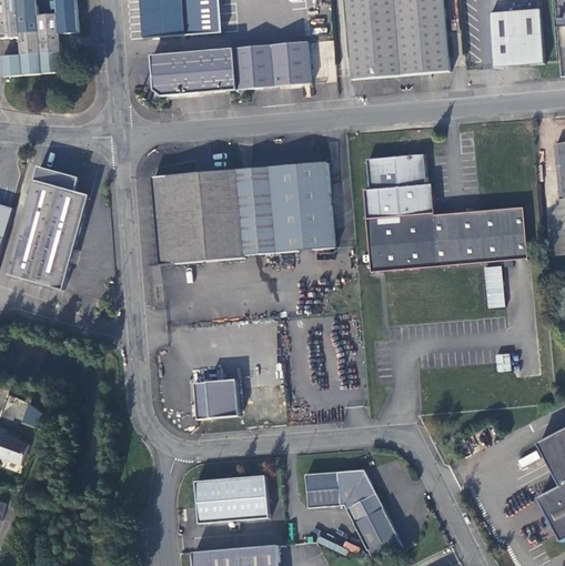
[(0,38),(18,36),(20,54),(0,56),(2,76),(13,74),(61,71),(60,54),(58,32),(78,31),(74,0),(53,0),(56,12),(37,14),(34,0),(0,0),(0,38)]
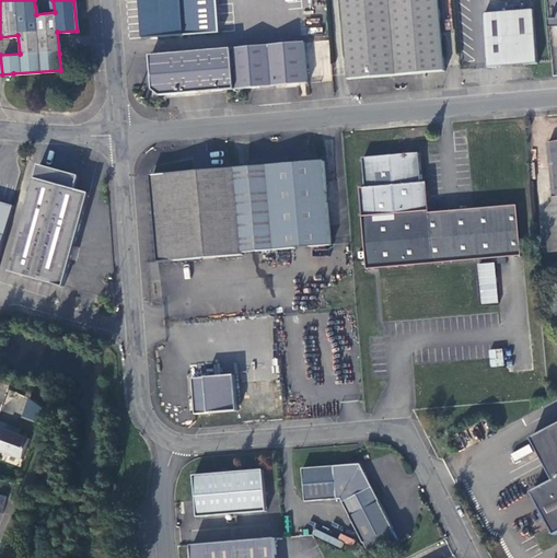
[(138,0),(141,37),(218,31),(215,0),(138,0)]
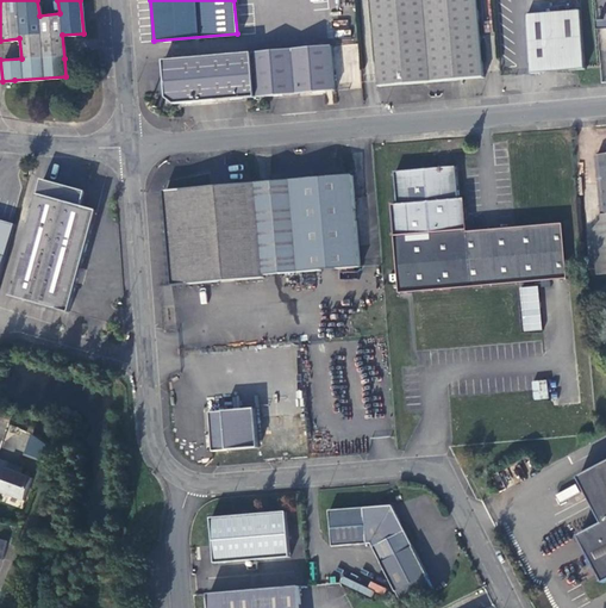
[(369,0),(378,85),(481,76),(474,0),(369,0)]
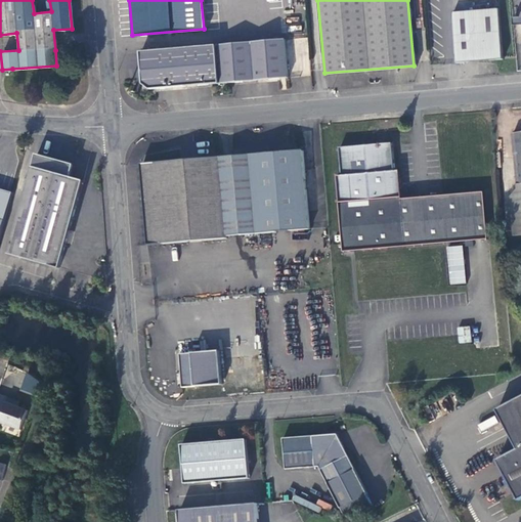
[(450,11),(454,61),(462,61),(462,58),(501,57),(496,7),(450,11)]
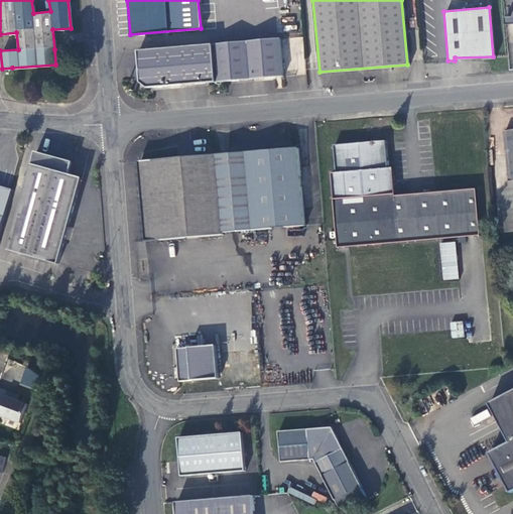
[(137,49),(140,81),(147,87),(282,74),(278,36),(137,49)]
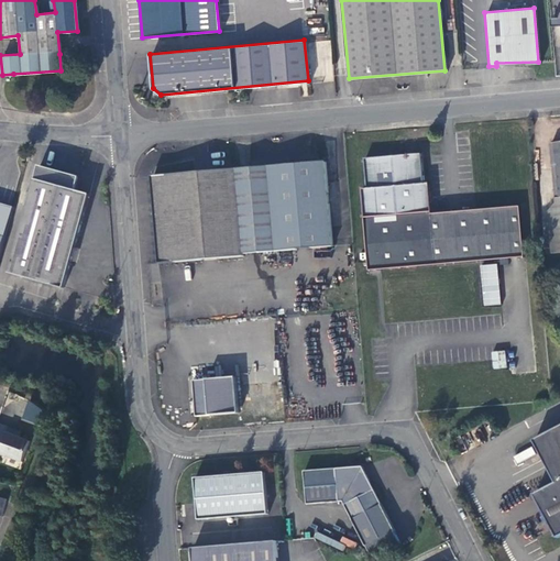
[(559,140),(549,141),(555,202),(547,210),(550,252),(559,251),(559,140)]
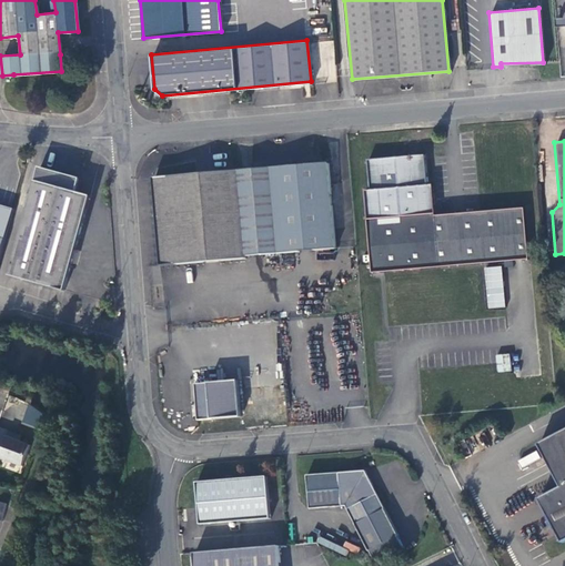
[(483,262),(478,210),(434,214),(431,183),(425,183),(423,153),(414,154),(414,159),(407,160),(407,154),(365,159),(369,189),(363,189),(370,271),(382,270),(478,262),(483,262)]
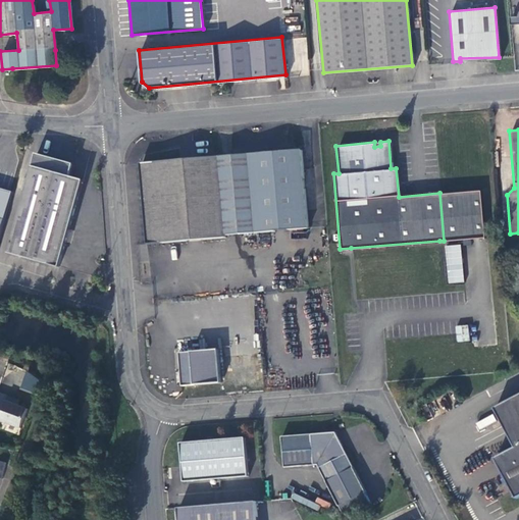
[(229,154),(237,232),(306,226),(300,148),(229,154)]
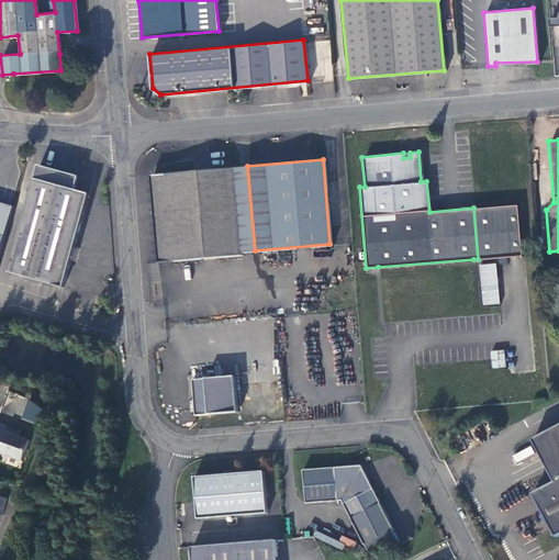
[(68,262),(87,192),(74,189),(78,175),(37,164),(8,271),(21,275),(20,281),(25,282),(28,277),(62,286),(68,262)]
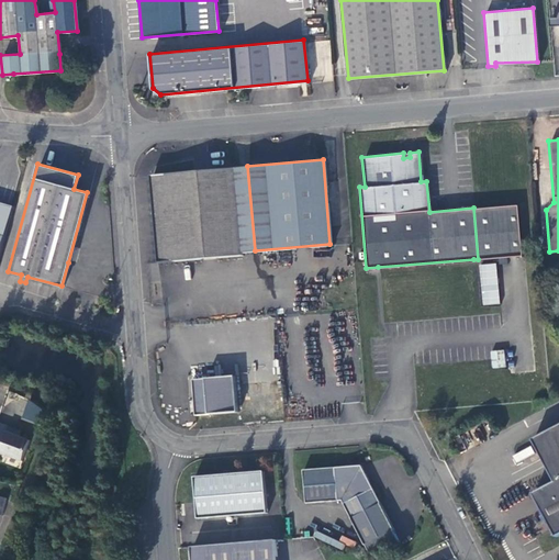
[(151,174),(158,261),(241,254),(241,252),(255,250),(247,166),(151,174)]
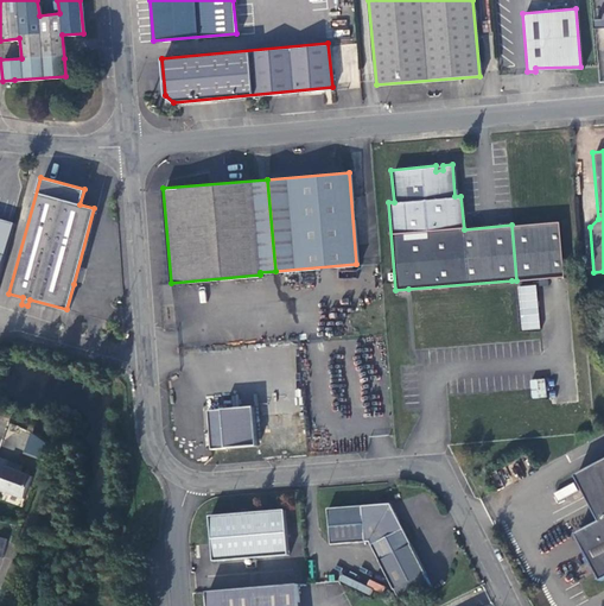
[(512,225),(516,281),(564,276),(559,221),(512,225)]
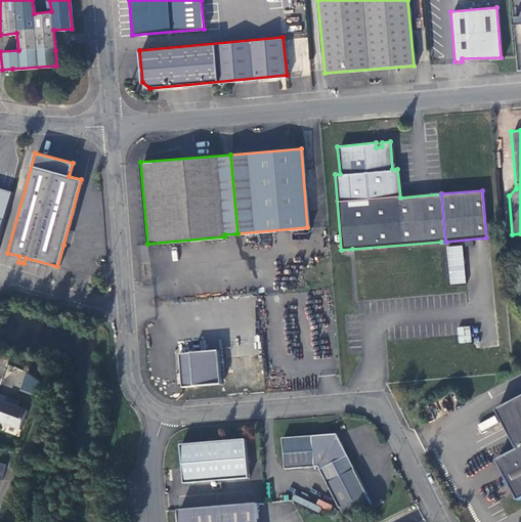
[(447,283),(463,280),(459,243),(442,245),(447,283)]
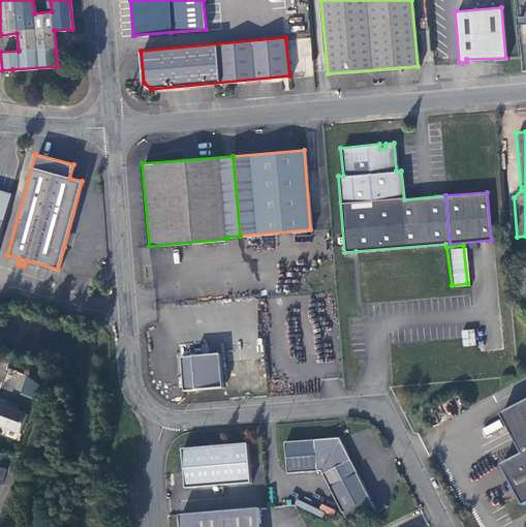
[(460,344),(472,343),(471,327),(458,328),(460,344)]
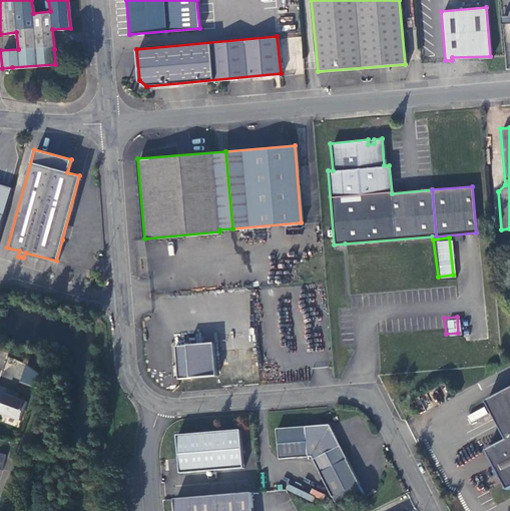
[(212,342),(186,344),(188,377),(215,375),(212,342)]
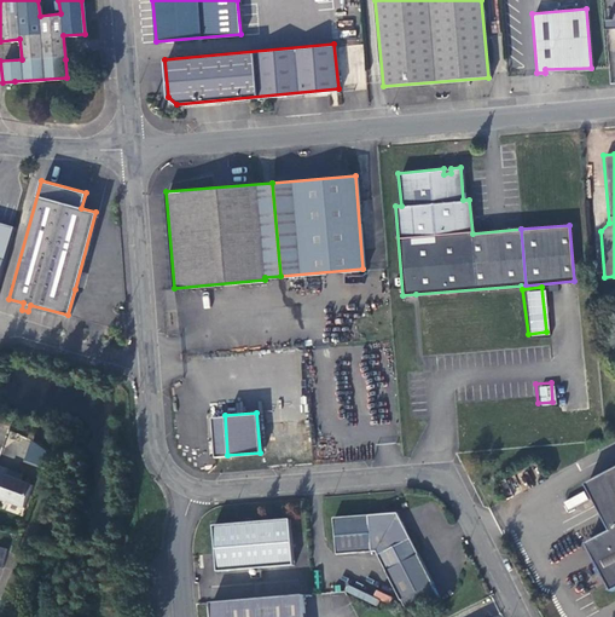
[(213,456),(227,455),(225,415),(209,416),(213,456)]
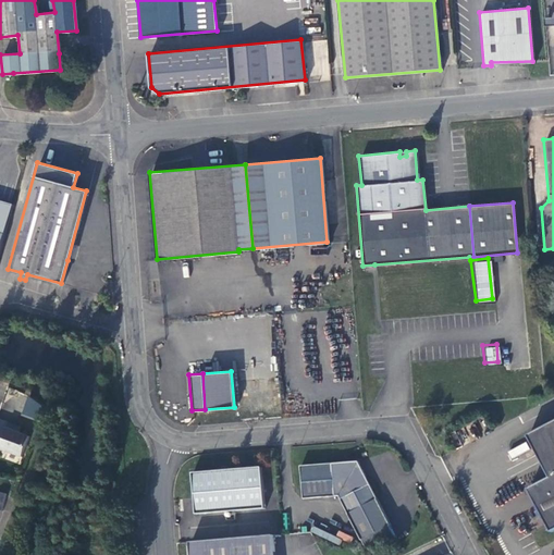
[(23,396),(19,412),(33,417),(37,401),(23,396)]
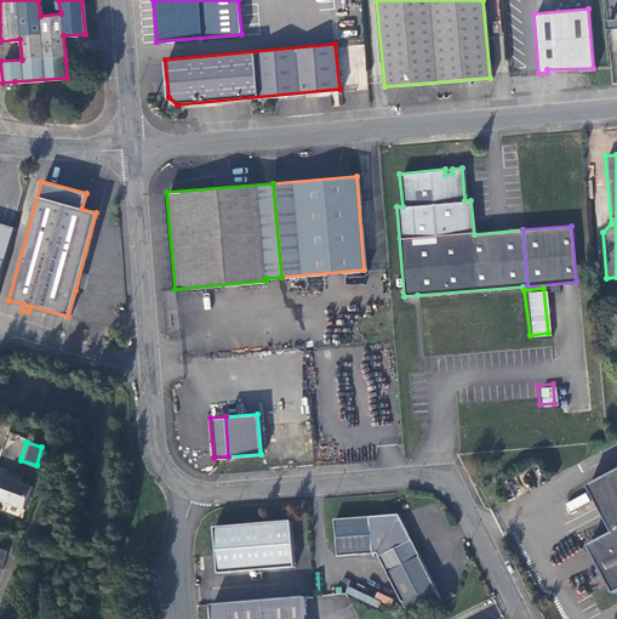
[(0,499),(23,509),(32,486),(15,480),(16,473),(0,467),(0,499)]
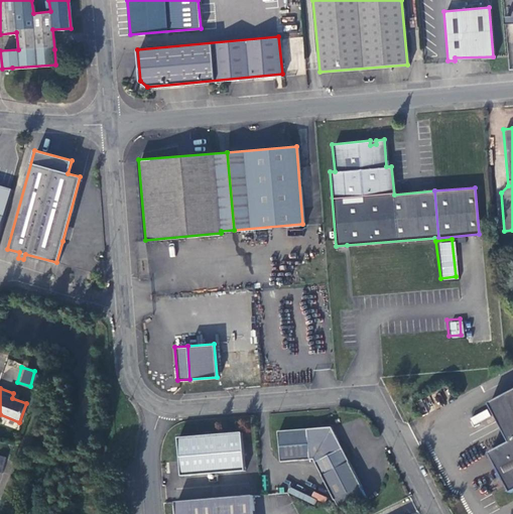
[(512,388),(488,402),(508,440),(488,452),(509,491),(512,489),(512,388)]
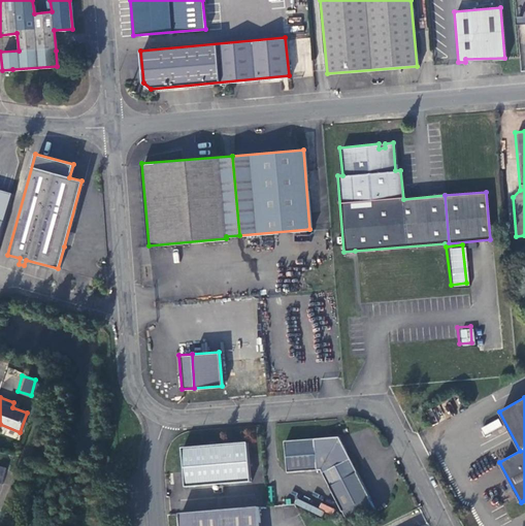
[(367,496),(368,496),(337,435),(283,440),(286,471),(319,468),(340,511),(340,510),(347,523),(373,510),(367,496)]
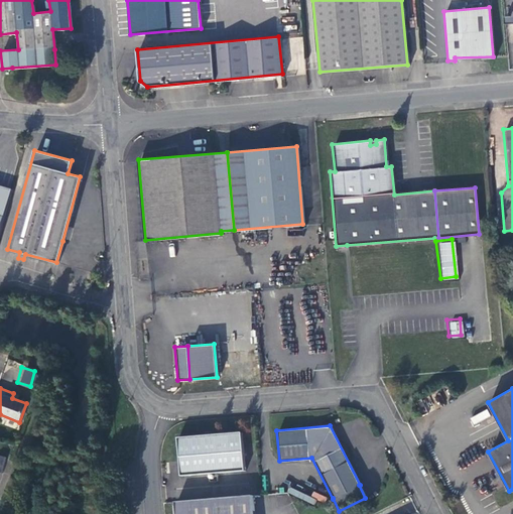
[(240,431),(176,436),(179,475),(244,470),(242,444),(240,431)]
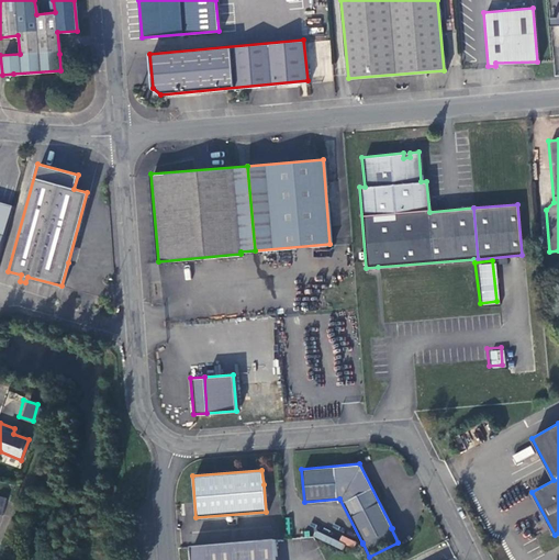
[(275,559),(274,538),(190,546),(191,559),(275,559)]
